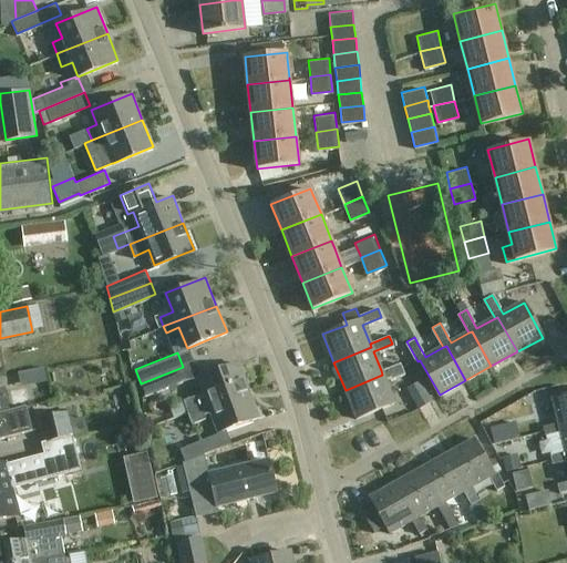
[(54,362),(18,370),(21,385),(58,377),(54,362)]
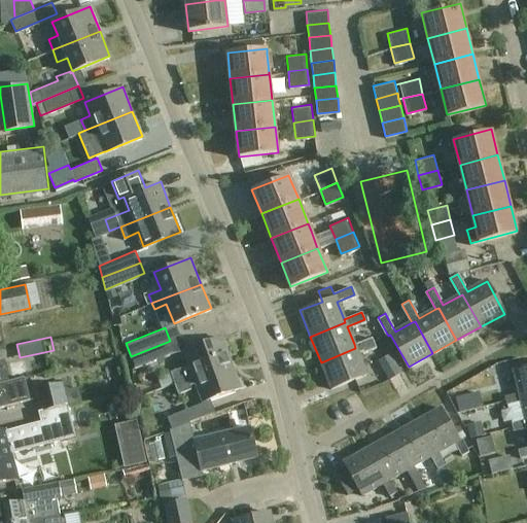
[(184,350),(190,367),(184,369),(183,365),(170,371),(175,383),(231,362),(221,337),(184,350)]
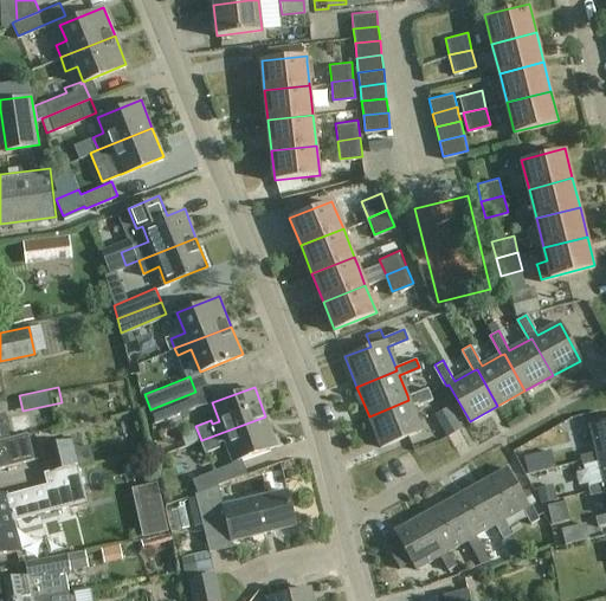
[(411,405),(426,399),(431,396),(427,387),(407,395),(408,400),(369,417),(381,446),(421,430),(411,405)]
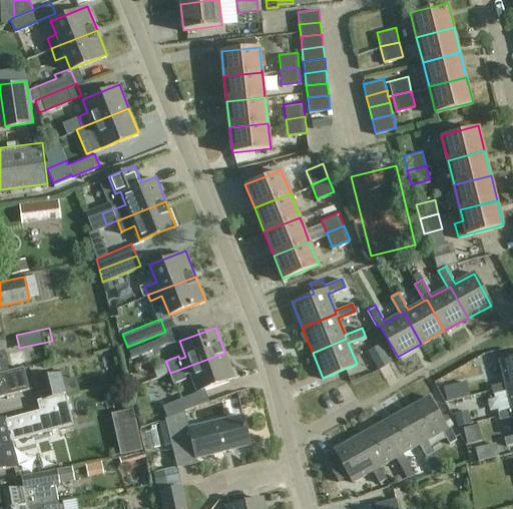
[(169,341),(165,332),(127,347),(131,357),(169,341)]
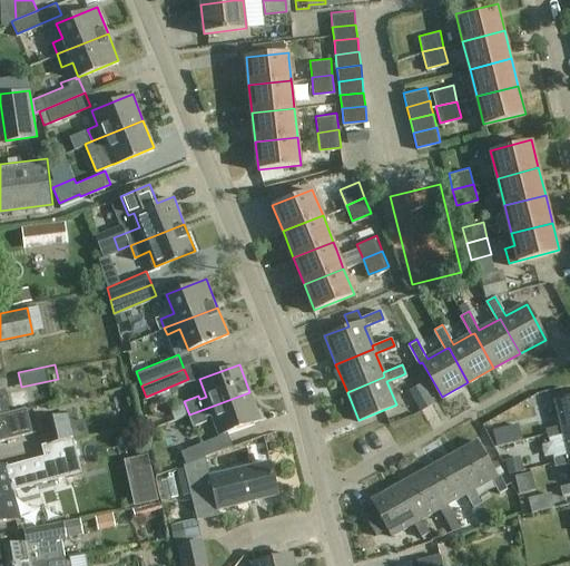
[(0,412),(9,411),(3,388),(0,388),(0,412)]
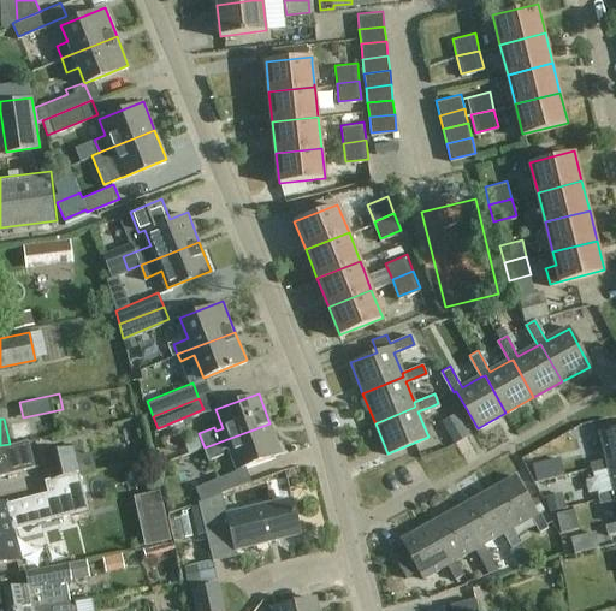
[(280,452),(270,423),(205,448),(208,458),(223,452),(220,448),(229,445),(237,468),(195,482),(200,498),(250,480),(246,464),(280,452)]
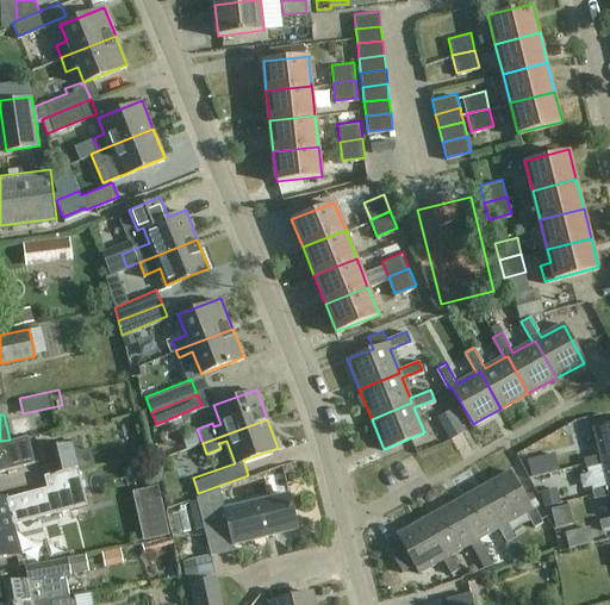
[(609,422),(593,426),(599,454),(584,457),(586,467),(602,463),(602,459),(609,455),(609,422)]
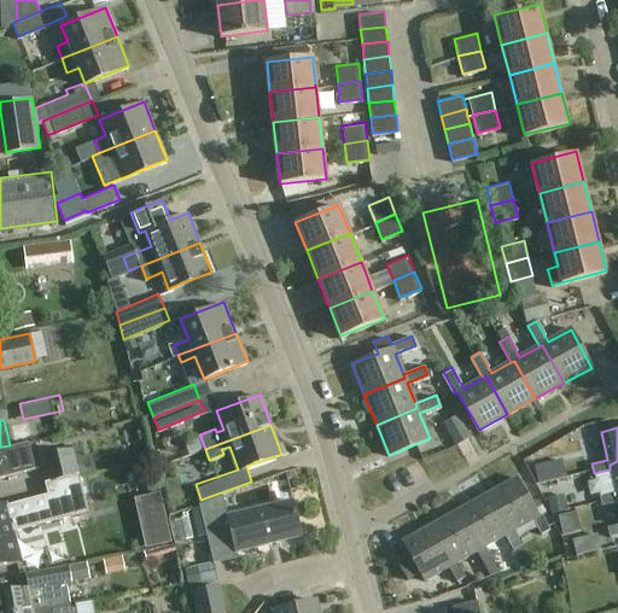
[(28,441),(10,445),(0,447),(0,476),(35,467),(28,441)]
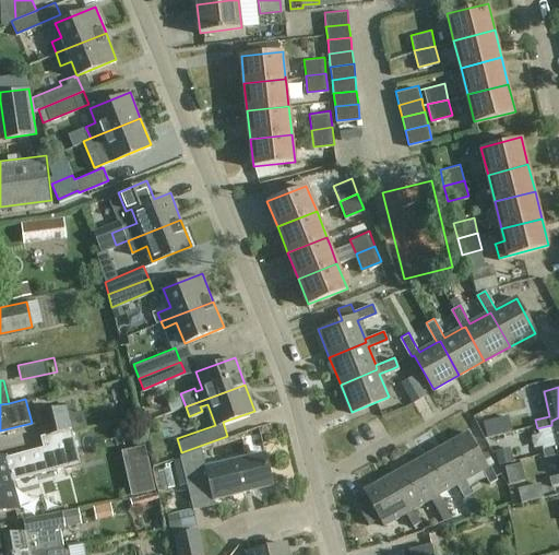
[(44,434),(73,427),(81,425),(74,401),(38,411),(44,434)]
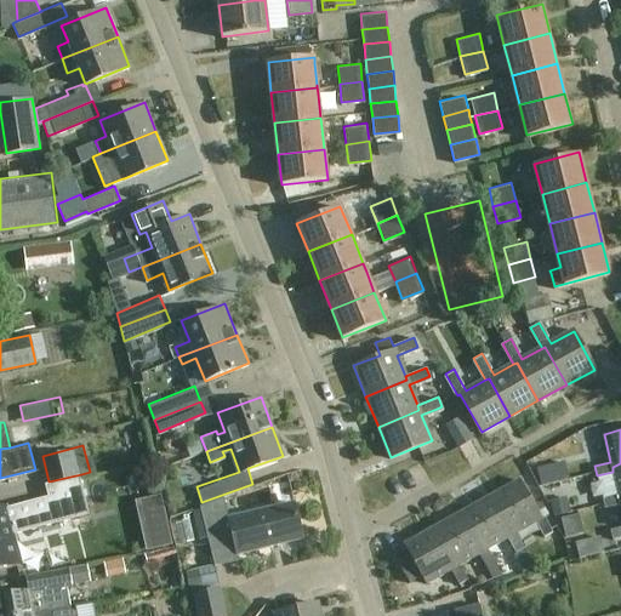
[(613,472),(619,494),(602,497),(604,507),(620,503),(620,498),(620,497),(620,463),(613,467),(613,472)]
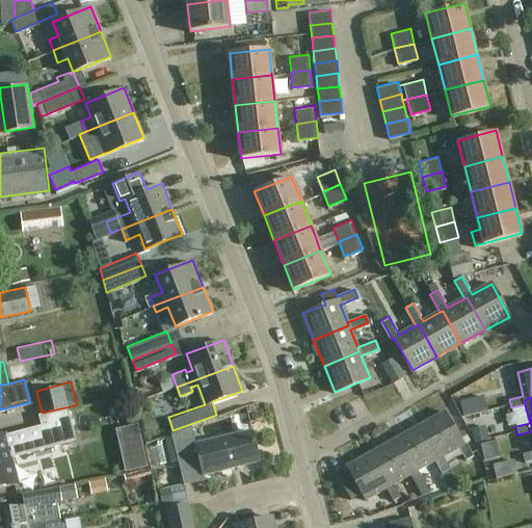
[(70,406),(42,413),(40,413),(43,423),(5,433),(5,431),(0,431),(0,485),(19,481),(12,455),(77,439),(70,406)]
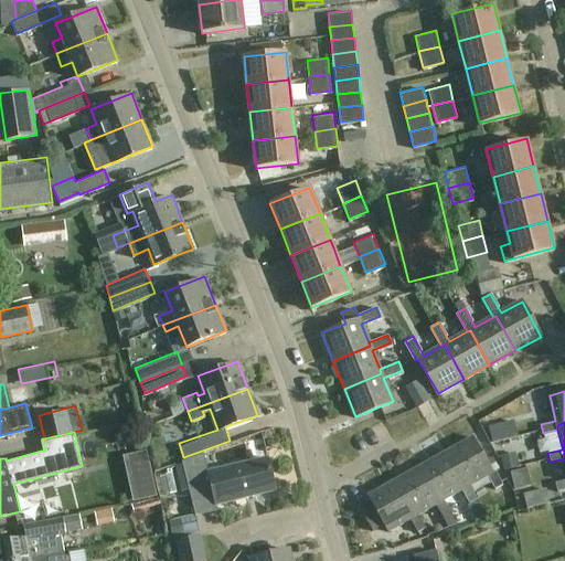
[(472,437),(446,452),(465,487),(469,485),(487,475),(494,489),(502,485),(494,470),(491,472),(472,437)]
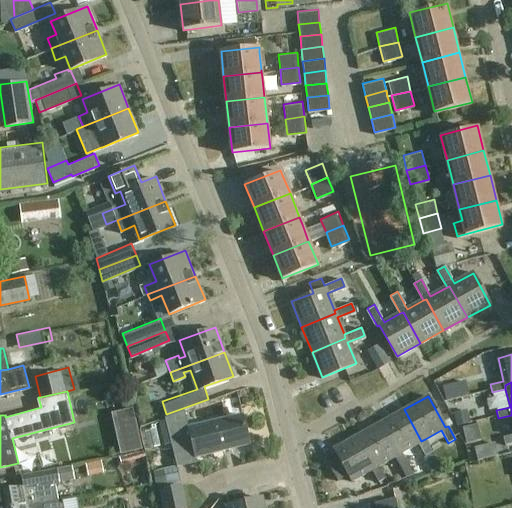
[(191,437),(195,455),(250,442),(242,413),(188,426),(184,408),(165,416),(171,442),(191,437)]
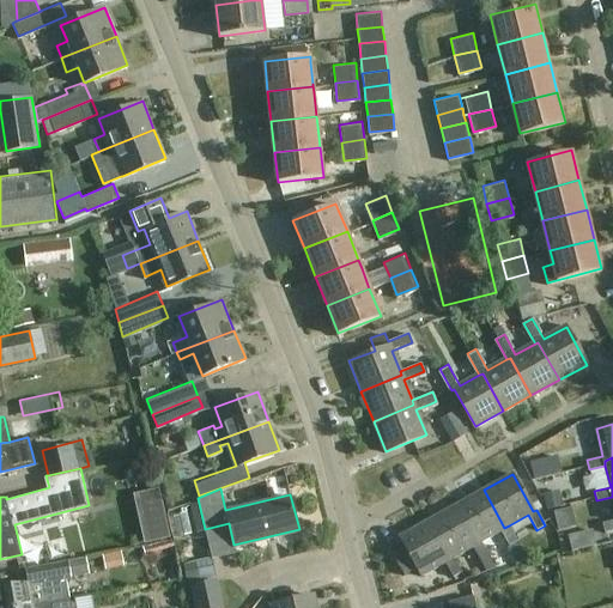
[(501,530),(509,545),(517,561),(526,557),(509,526),(504,528),(484,490),(455,505),(477,543),(480,541),(501,530)]
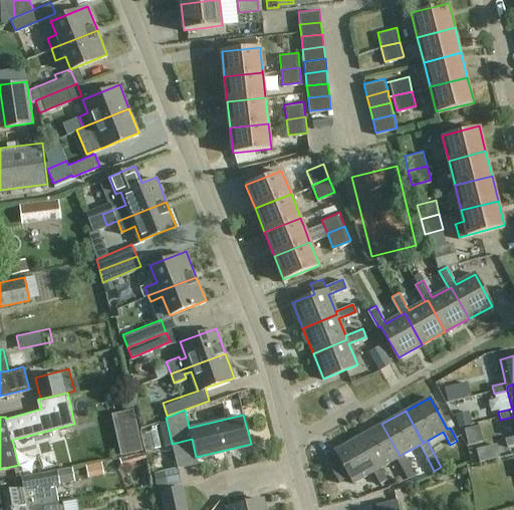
[(513,417),(513,418),(513,435),(504,438),(506,446),(513,443),(513,412),(513,413),(513,417)]
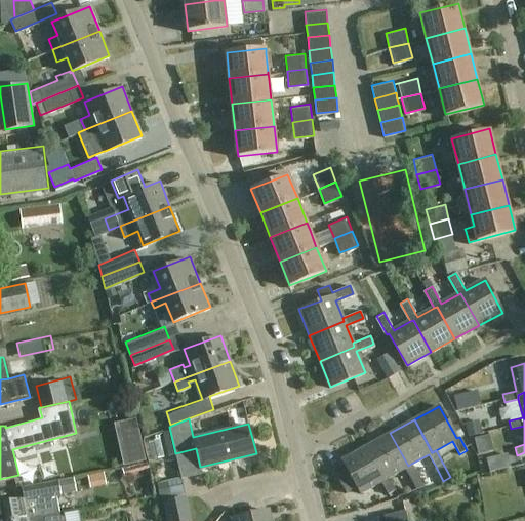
[(124,459),(145,454),(138,430),(118,435),(124,459)]
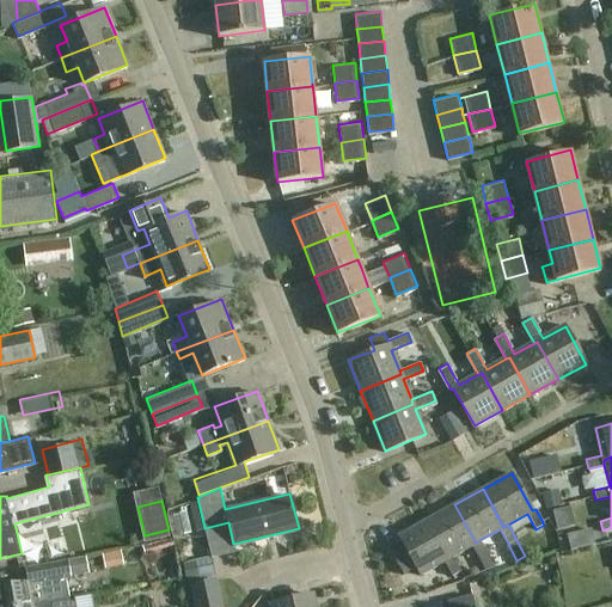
[(454,504),(427,520),(448,558),(452,556),(471,545),(479,559),(488,555),(479,540),(476,543),(454,504)]
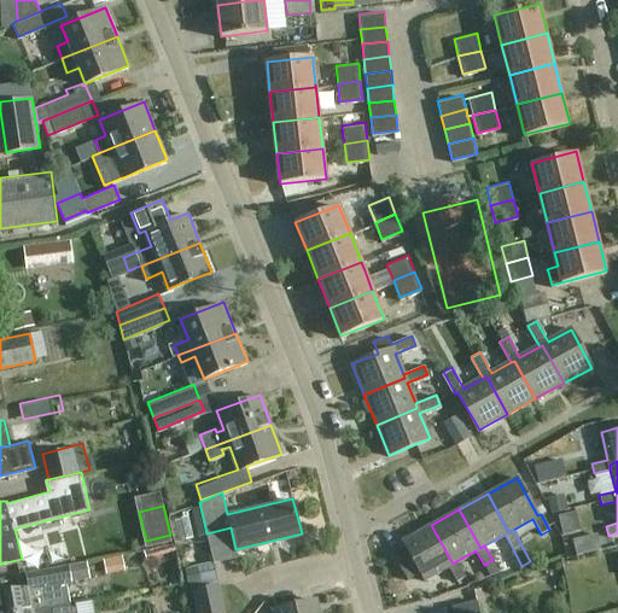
[(453,564),(431,525),(402,541),(414,562),(419,572),(424,579),(448,566),(456,581),(465,576),(456,561),(453,564)]
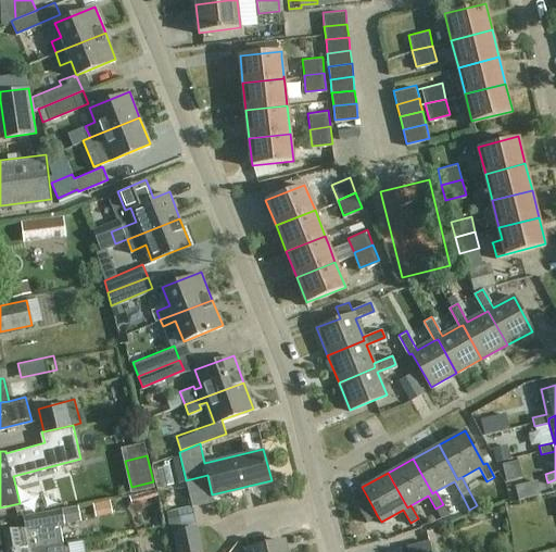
[(0,530),(0,551),(5,551),(57,543),(57,542),(64,541),(61,523),(80,519),(77,503),(26,513),(28,525),(0,530)]
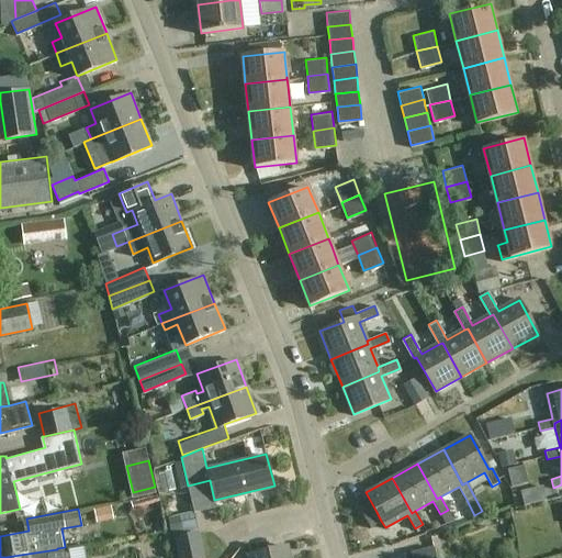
[(370,527),(381,521),(377,512),(364,517),(370,527)]
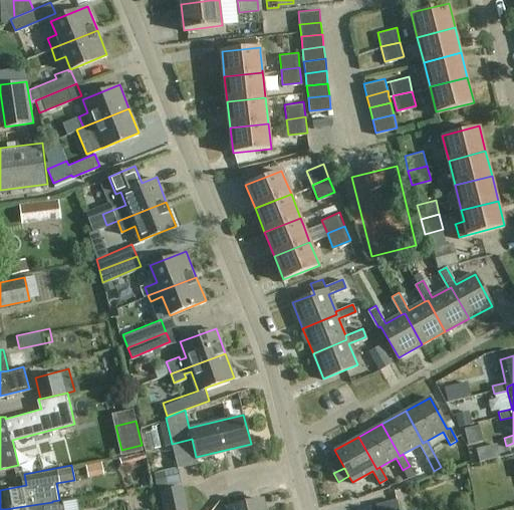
[(185,509),(181,486),(161,491),(164,509),(185,509)]
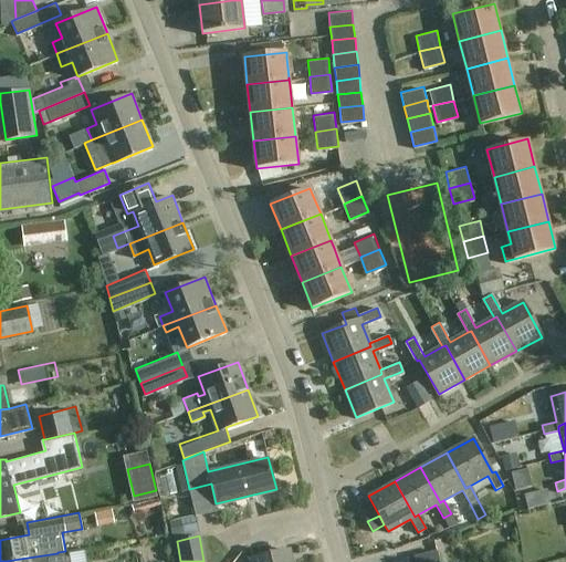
[(292,561),(290,549),(250,558),(250,561),(292,561)]
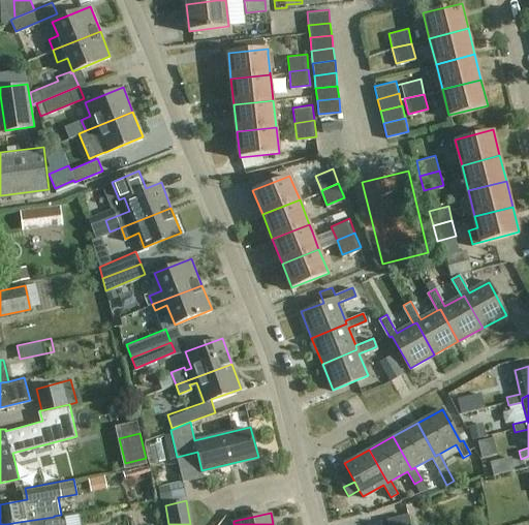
[(410,524),(408,513),(386,518),(387,524),(410,524)]
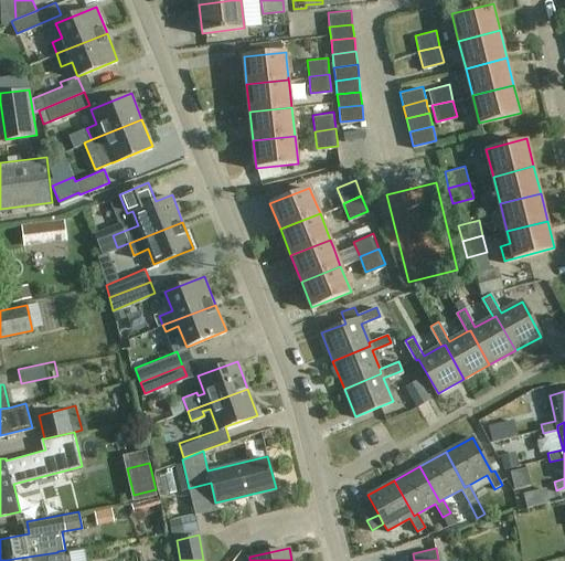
[(71,560),(70,551),(57,553),(57,552),(6,560),(71,560)]
